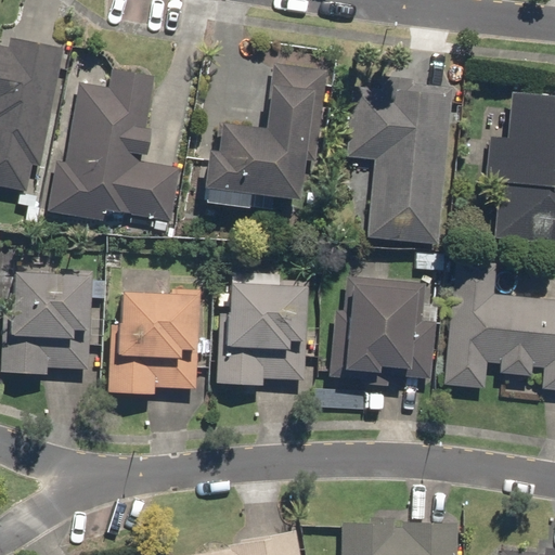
[(0,186),(38,194),(65,48),(12,38),(11,44),(0,42),(0,186)]
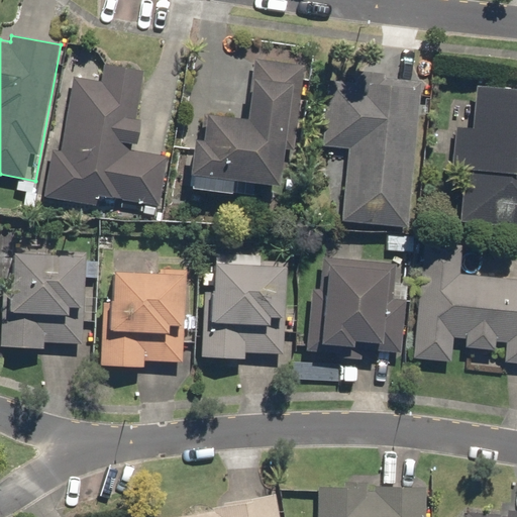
[(200,111),(191,188),(238,194),(239,180),(291,186),(306,64),(255,58),(248,117),(200,111)]
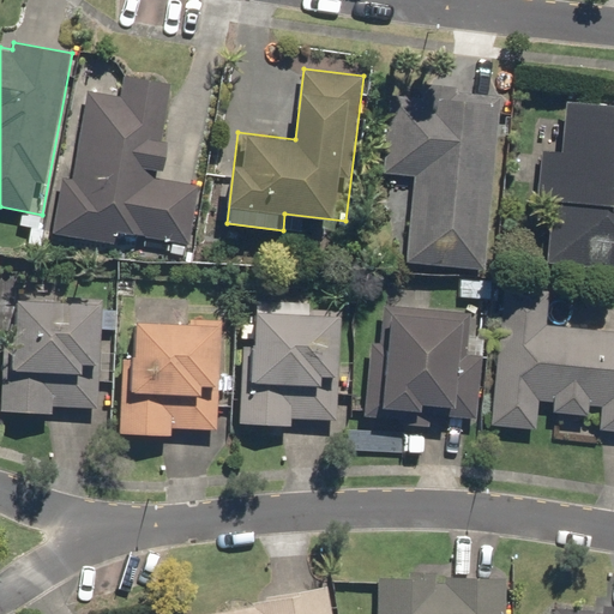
[(65,176),(55,235),(119,245),(121,234),(192,245),(202,184),(167,178),(173,144),(164,143),(174,83),(124,76),(121,96),(88,90),(73,178),(65,176)]
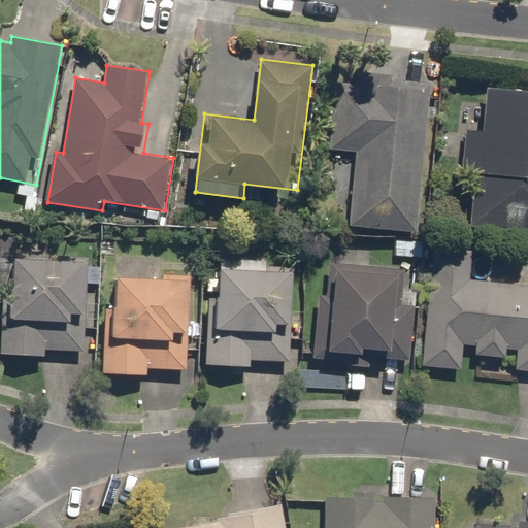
[(421,232),(433,83),(396,79),(396,71),(365,68),(363,84),(336,81),(331,149),(358,151),(351,226),(421,232)]
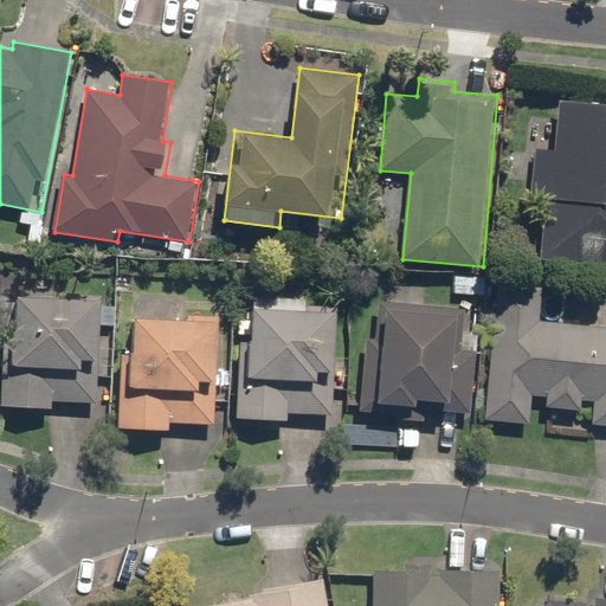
[(546,198),(540,262),(605,268),(605,104),(562,101),(558,149),(539,147),(533,197),(546,198)]
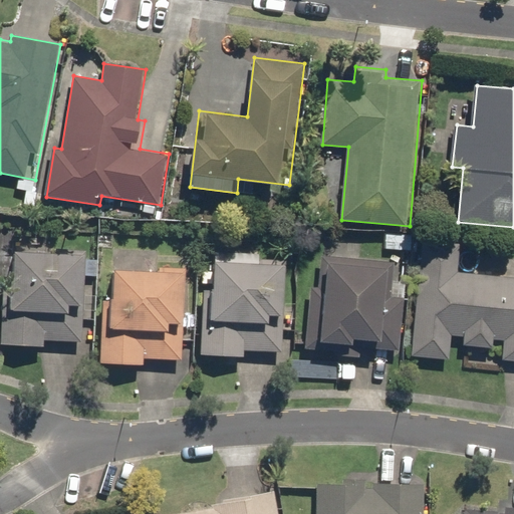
[(422,238),(410,354),(450,358),(452,341),(503,346),(502,358),(513,359),(513,276),(460,271),(462,242),(422,238)]
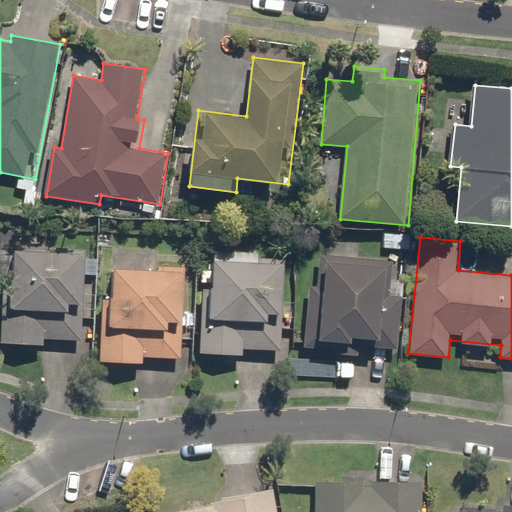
[(6,290),(2,343),(46,345),(47,338),(84,340),(89,254),(16,249),(14,291),(6,290)]
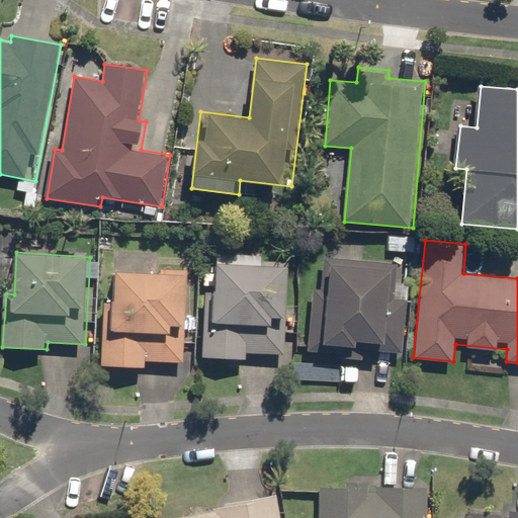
[(314,286),(307,351),(372,358),(373,348),(404,351),(410,293),(397,291),(400,264),(326,256),(323,287),(314,286)]
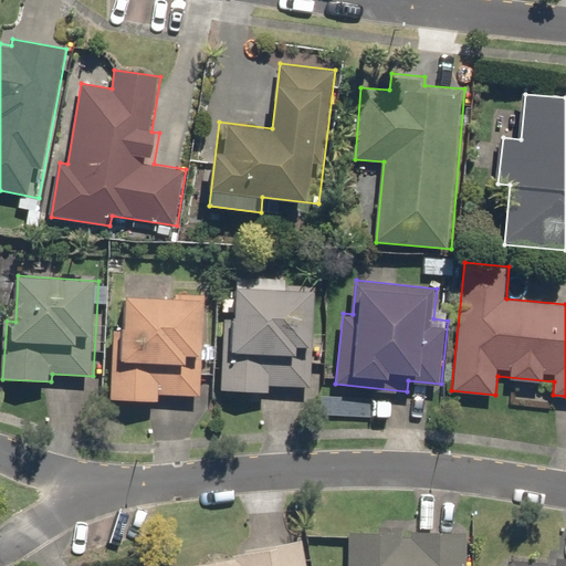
[(224,316),(221,388),(271,390),(271,381),(313,384),(317,287),(237,283),(236,316),(224,316)]
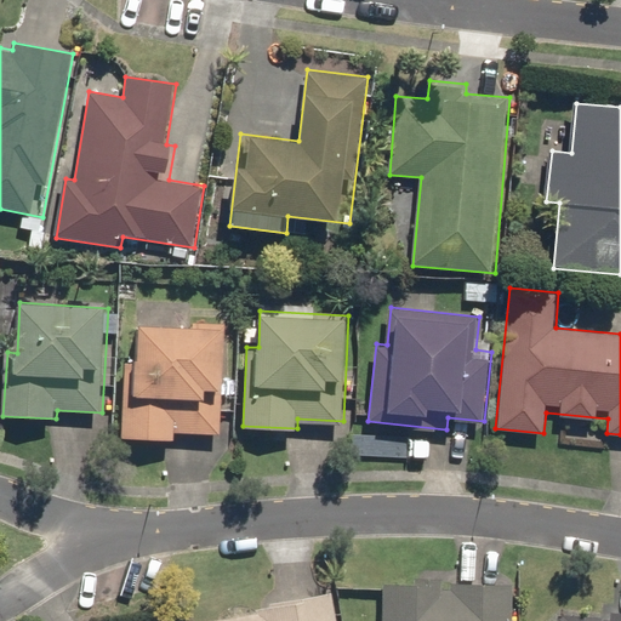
[(121,360),(119,436),(175,438),(175,429),(222,432),(227,323),(136,319),(134,360),(121,360)]
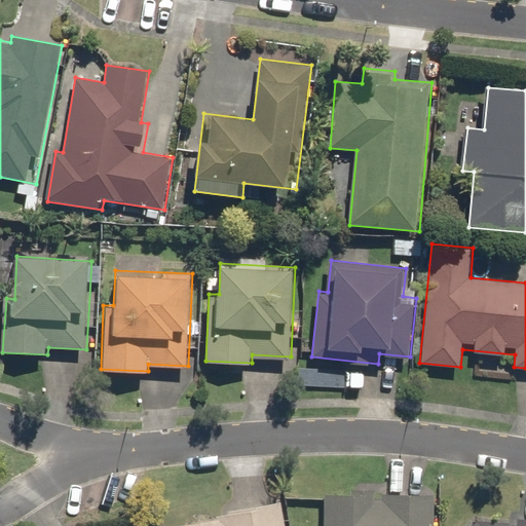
[(326,495),(324,525),(434,525),(435,493),(382,492),(382,498),(374,497),(374,488),(351,488),(350,495),(326,495)]
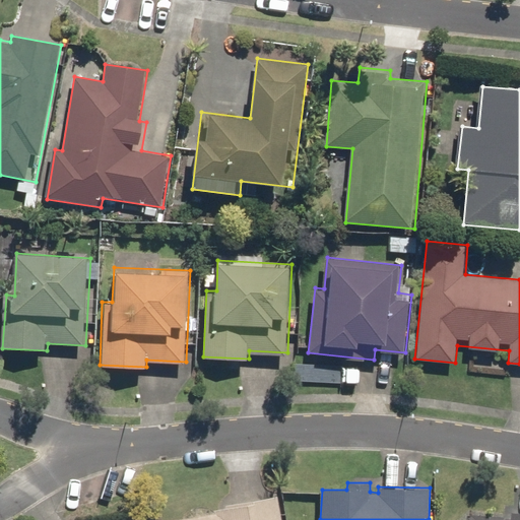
[(281,519),(277,495),(225,505),(225,507),(213,509),(214,512),(176,519),(281,519)]
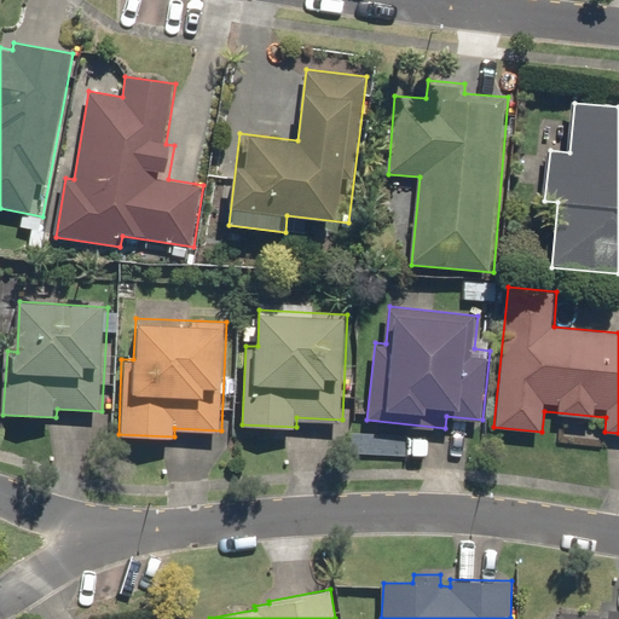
[(618,618),(618,607),(608,607),(608,615),(600,615),(600,613),(555,611),(554,618),(618,618)]
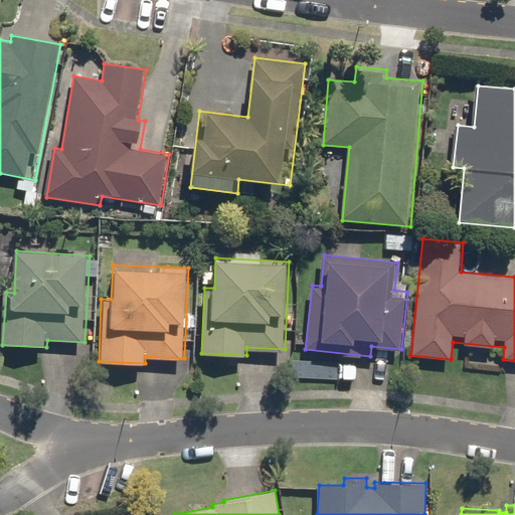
All buildings are outlined.
